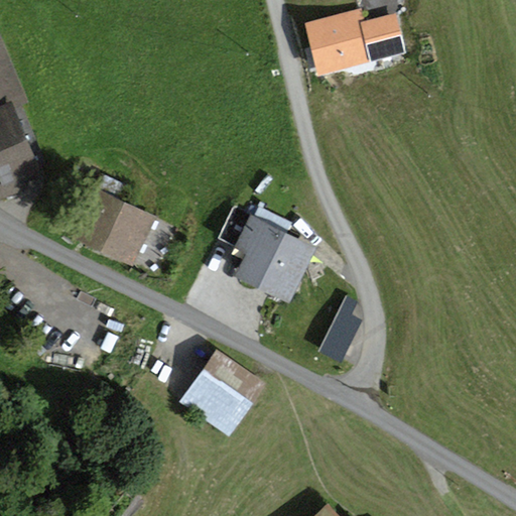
[(0,198),(28,186),(26,182),(43,175),(14,107),(28,101),(0,33),(0,198)]
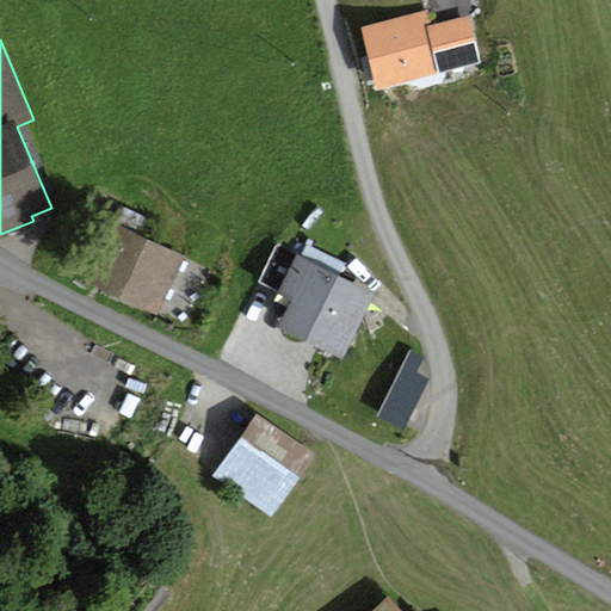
[(119,205),(85,281),(184,327),(211,270),(150,241),(159,223),(119,205)]
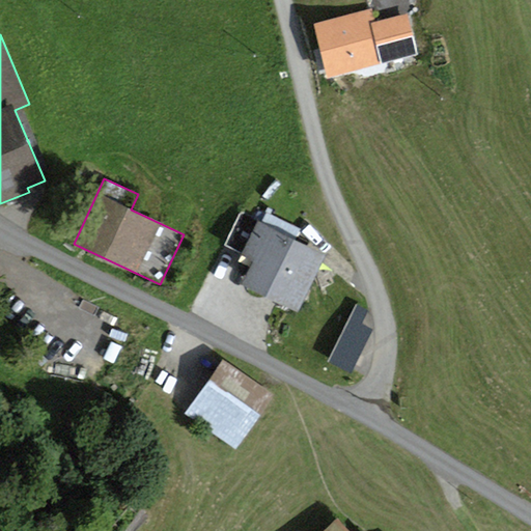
[(260,223),(241,213),(224,247),(252,261),(241,283),(298,312),(327,255),(294,239),(298,228),(266,213),(260,223)]
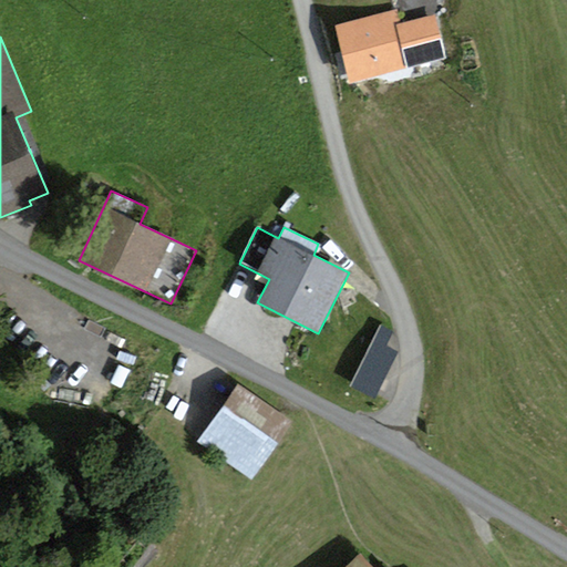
[(399,361),(361,353),(352,397),(390,404),(399,361)]
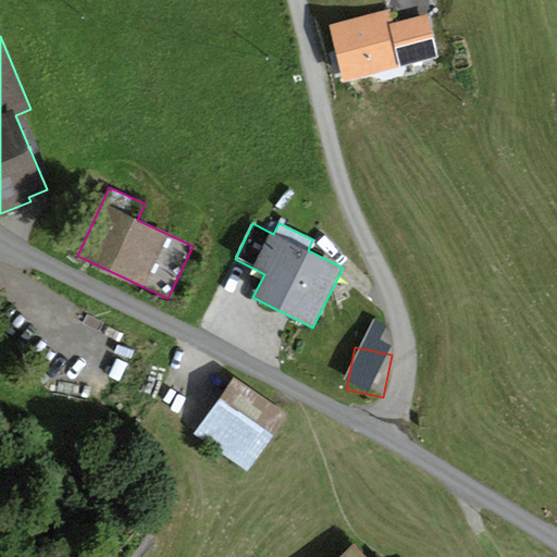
[(287,416),(233,378),(193,434),(247,472),(287,416)]
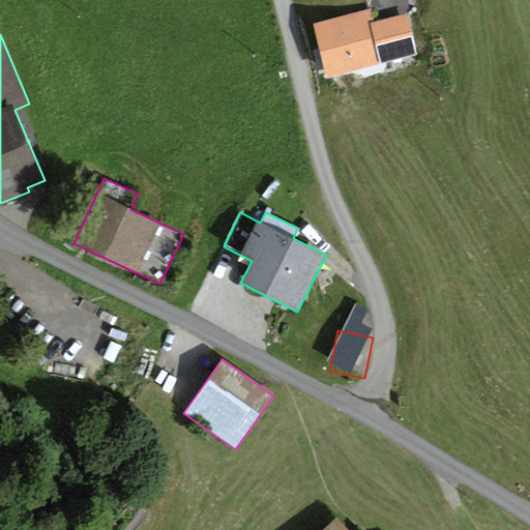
[(348,529),(335,517),(322,529),(362,529),(361,528),(359,529),(348,529)]
